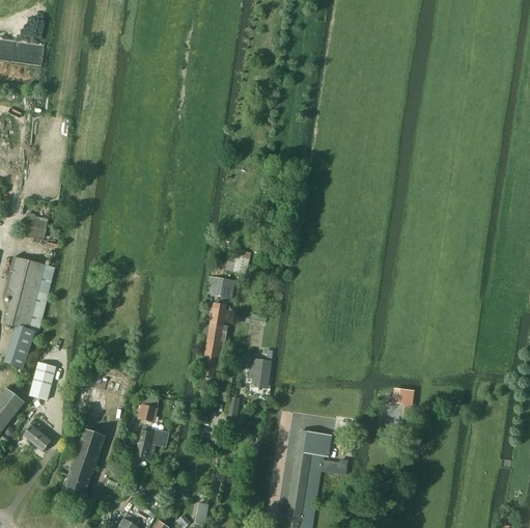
[(228,256),(226,268),(247,272),(252,251),(236,248),(234,258),(228,256)]
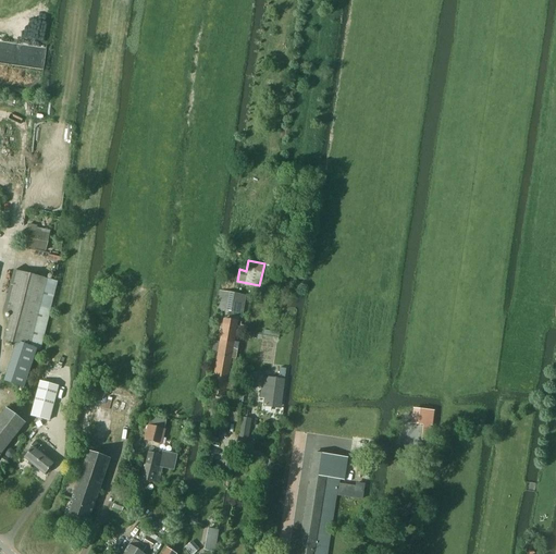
[(15,268),(4,309),(11,311),(8,323),(4,339),(17,342),(33,346),(39,348),(41,348),(59,279),(56,278),(15,268)]
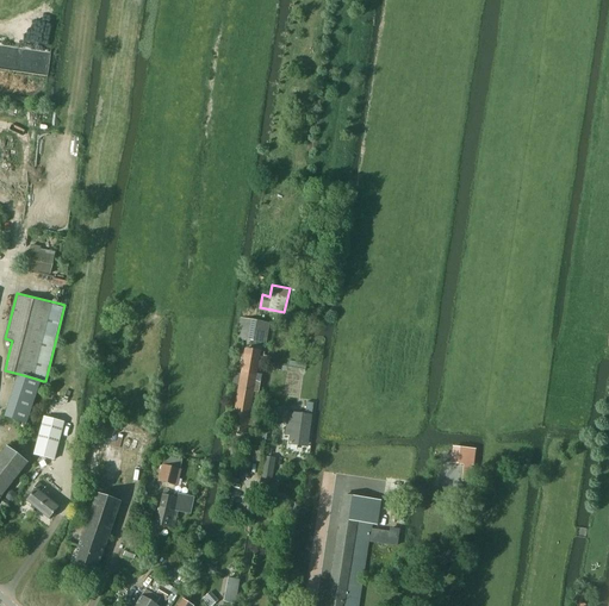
[(243,307),(238,336),(268,341),(271,319),(248,316),(249,308),(243,307)]
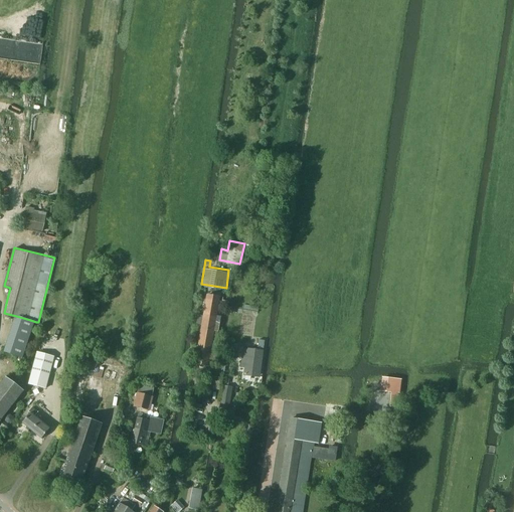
[(208,293),(197,360),(207,363),(208,356),(215,357),(217,343),(211,342),(213,328),(218,329),(221,315),(216,314),(218,295),(208,293)]
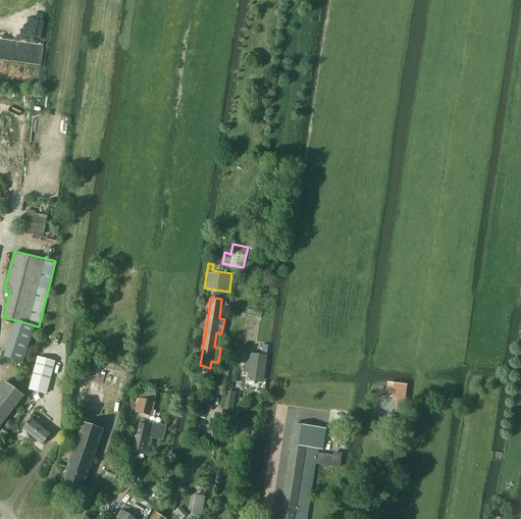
[(248,357),(246,370),(250,370),(249,377),(256,378),(263,379),(264,377),(264,370),(267,353),(268,342),(263,342),(262,353),(249,351),(248,357)]
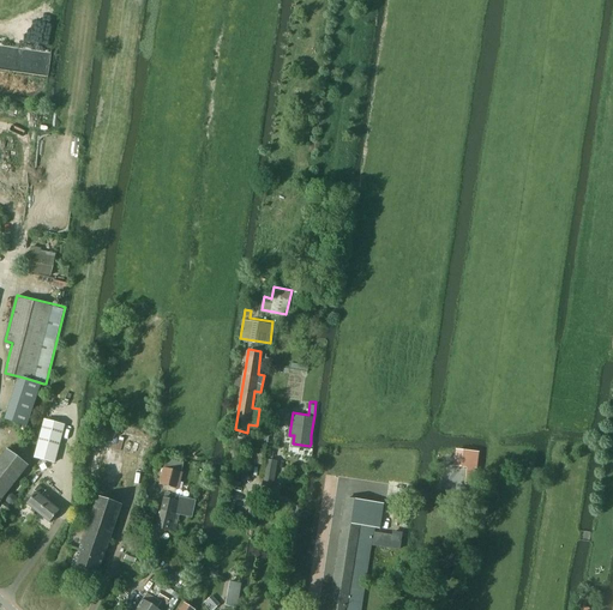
[(37,461),(42,463),(53,465),(56,450),(61,426),(61,422),(54,421),(53,424),(42,422),(37,436),(34,457),(38,457),(37,461)]
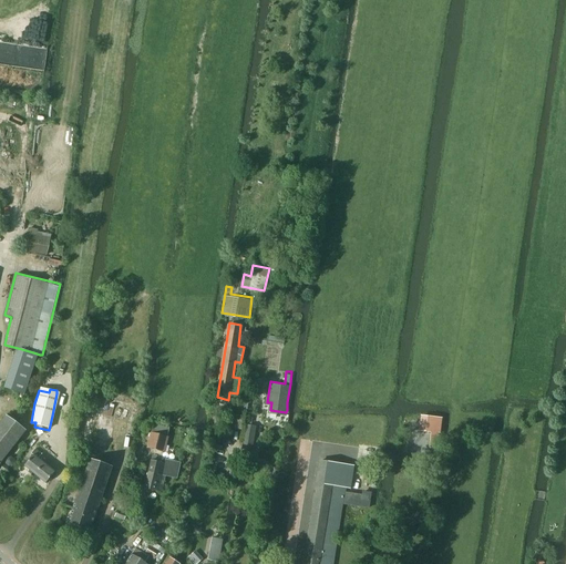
[(111,445),(116,407),(88,402),(85,414),(86,414),(82,441),(111,445)]
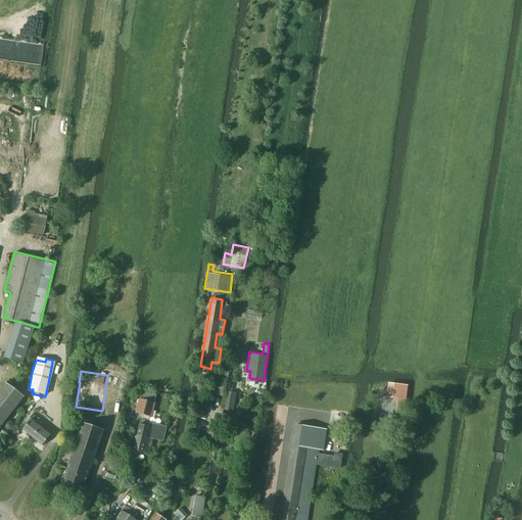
[(6,381),(0,389),(0,424),(24,394),(11,385),(6,381)]
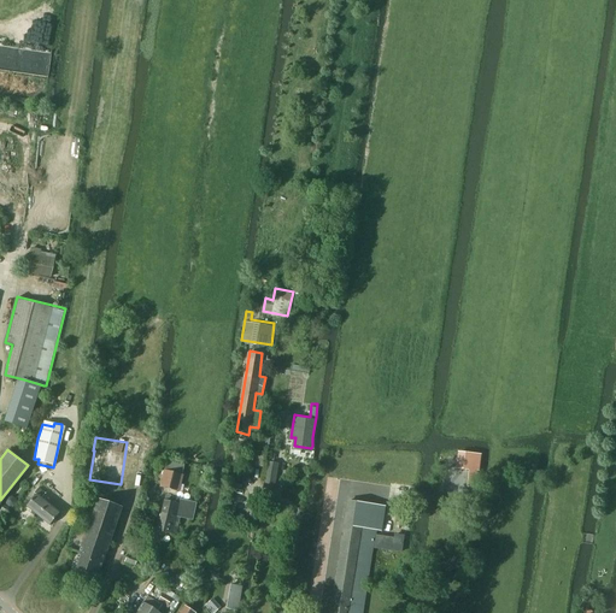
[(459,459),(458,465),(471,466),(469,483),(475,483),(477,466),(479,466),(480,452),(461,451),(459,459)]
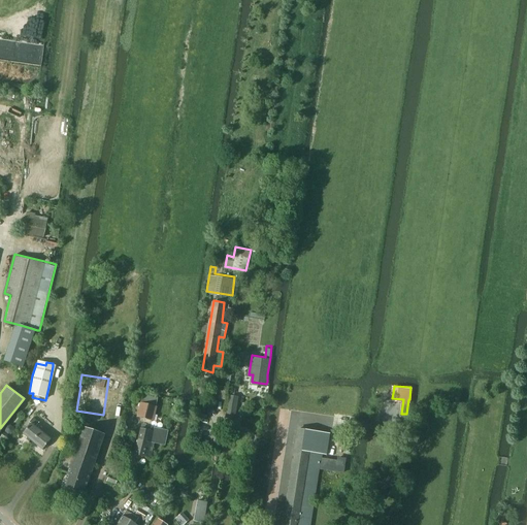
[(138,415),(154,419),(159,396),(144,392),(138,415)]
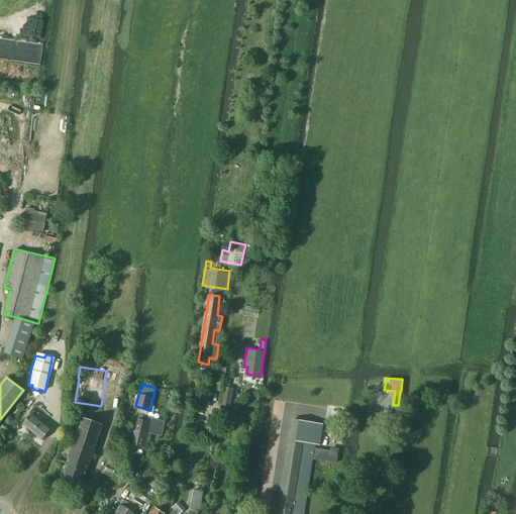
[(221,407),(231,409),(235,386),(225,385),(221,407)]
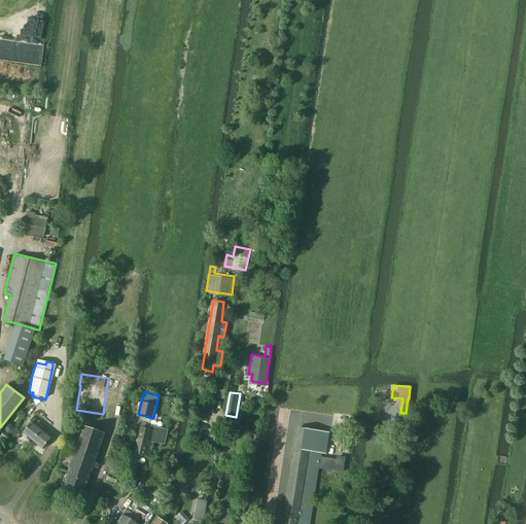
[(24,430),(33,439),(41,428),(36,423),(39,419),(34,414),(30,419),(32,420),(24,430)]
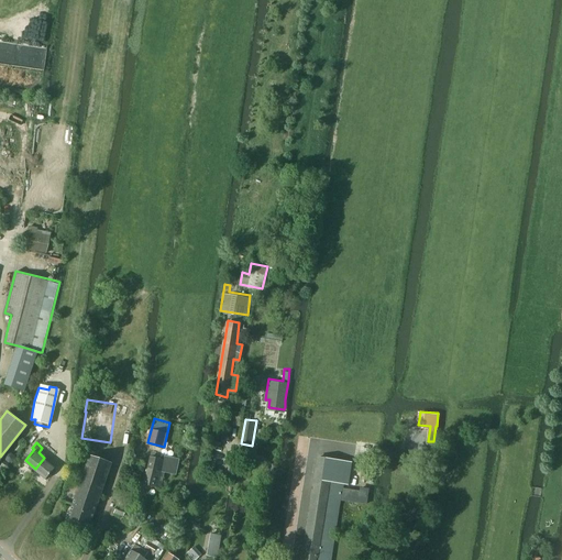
[(90,524),(112,461),(90,453),(68,517),(90,524)]
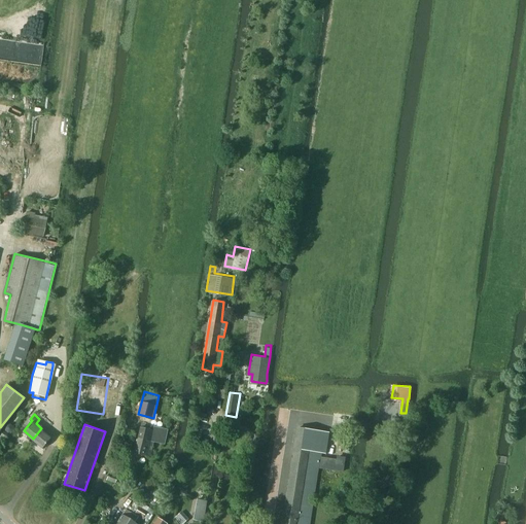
[(151,454),(154,440),(165,442),(169,427),(154,424),(154,425),(153,428),(142,424),(141,426),(138,439),(135,451),(151,454)]
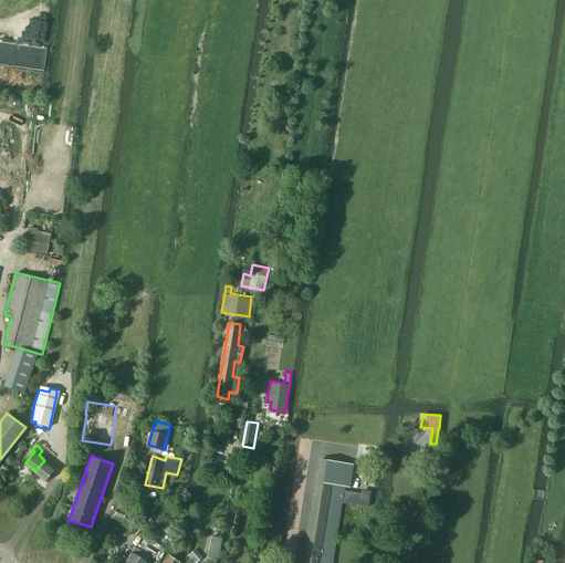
[(333,562),(343,498),(367,501),(369,494),(344,490),(345,488),(324,485),(324,481),(351,486),(354,462),(353,462),(320,457),(316,483),(304,562),(303,562),(333,562)]
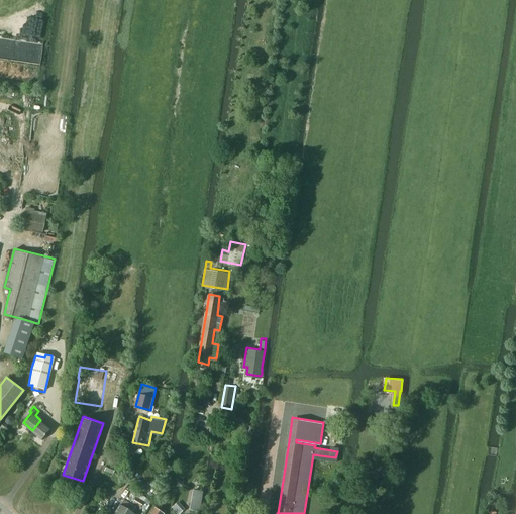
[(40,420),(32,430),(42,438),(50,428),(40,420)]
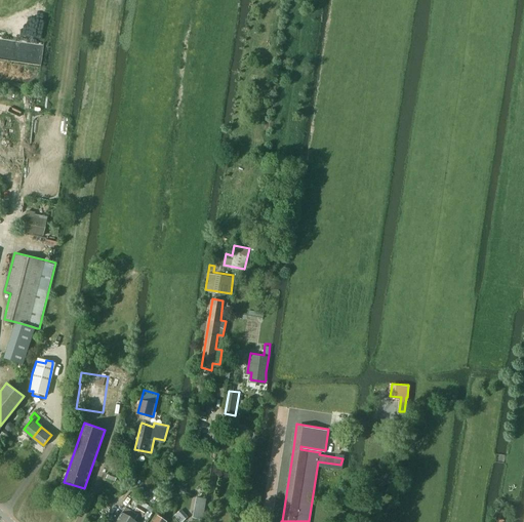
[(203,428),(202,440),(206,440),(206,442),(214,444),(216,429),(208,427),(208,429),(203,428)]
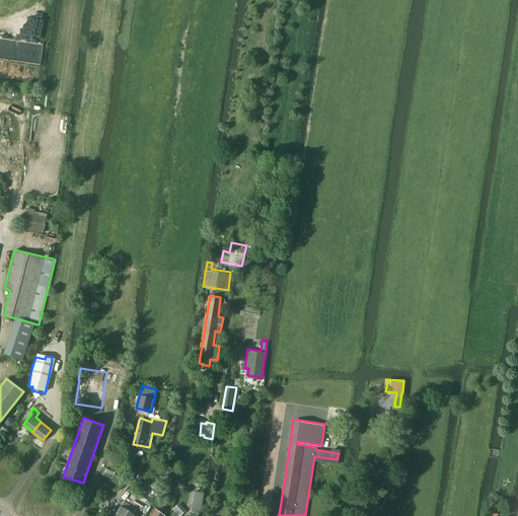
[(117,459),(111,457),(106,469),(115,472),(117,466),(115,465),(117,459)]
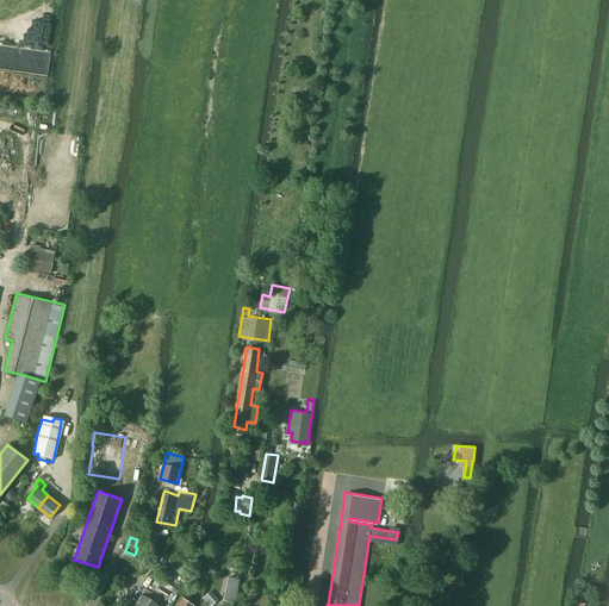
[(228,582),(224,599),(236,601),(238,583),(228,582)]
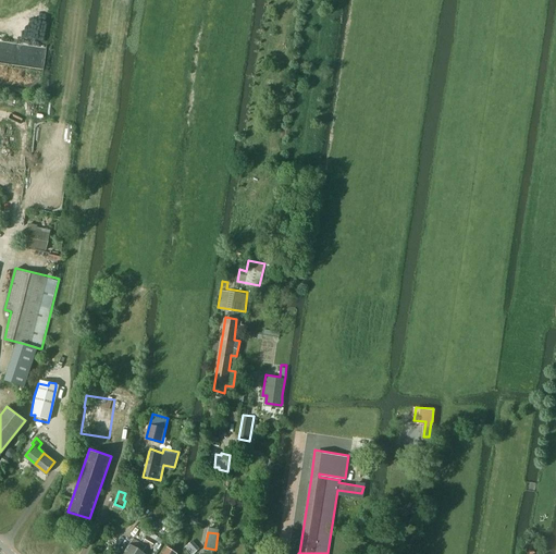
[(151,544),(155,539),(148,534),(145,540),(151,544)]
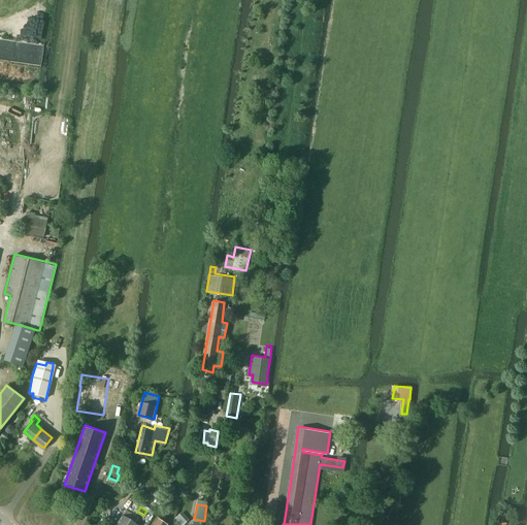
[(127,509),(116,524),(137,524),(139,524),(135,521),(139,516),(127,509)]
